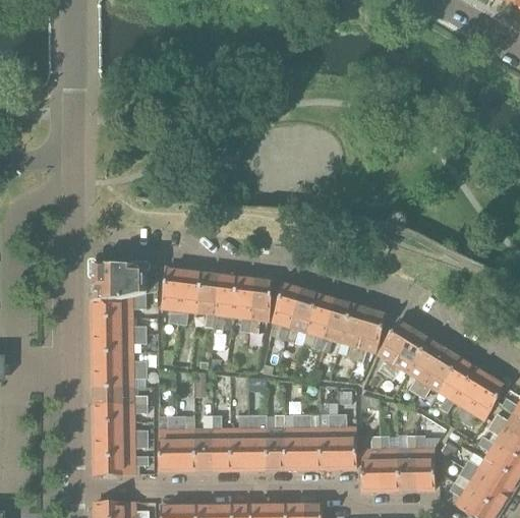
[(124,299),(147,293),(158,290),(158,280),(147,279),(147,270),(142,266),(97,263),(93,266),(93,299),(124,299)]
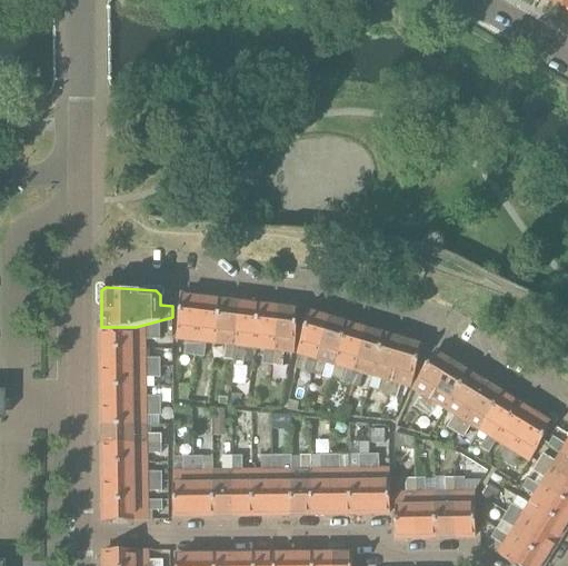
[(195,354),(201,296),(181,294),(178,325),(178,337),(187,338),(185,353),(195,354)]
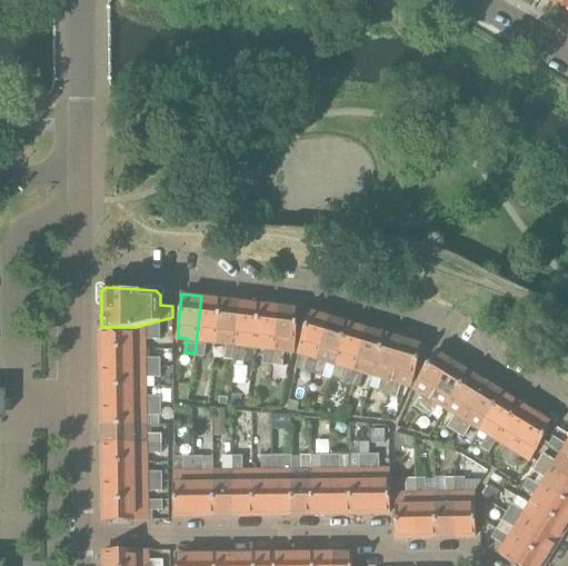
[(220,298),(201,296),(195,354),(203,355),(206,340),(216,341),(220,298)]
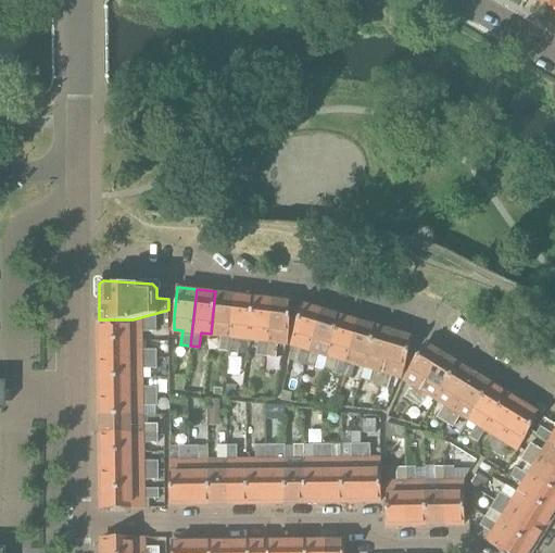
[(235,293),(215,291),(211,334),(221,335),(218,349),(228,350),(235,293)]
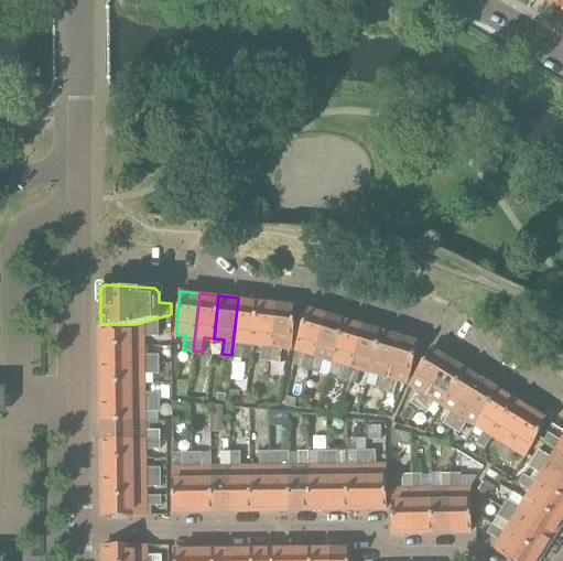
[(258,300),(238,298),(231,355),(240,356),(242,343),(252,344),(258,300)]
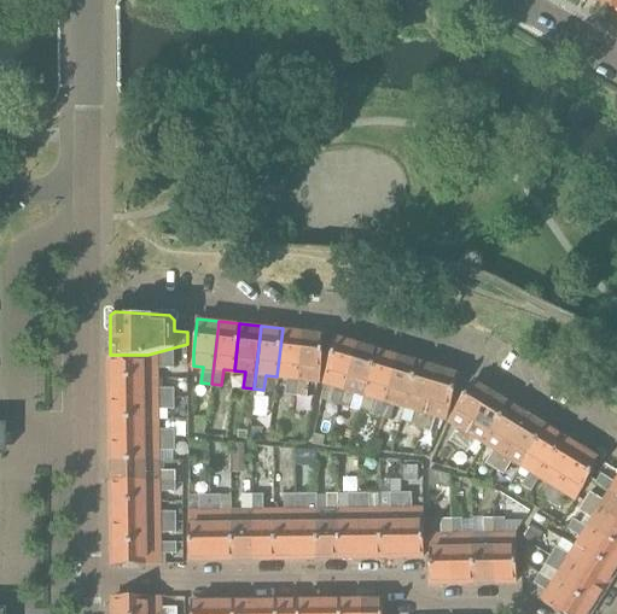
[(303,332),(283,328),(277,376),(287,378),(285,392),(296,393),(303,332)]
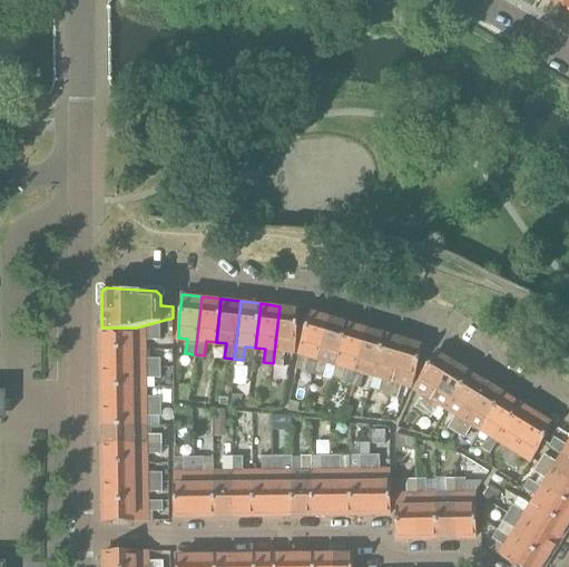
[(300,309),(280,306),(273,363),(282,365),(284,351),(293,352),(296,340),(300,309)]
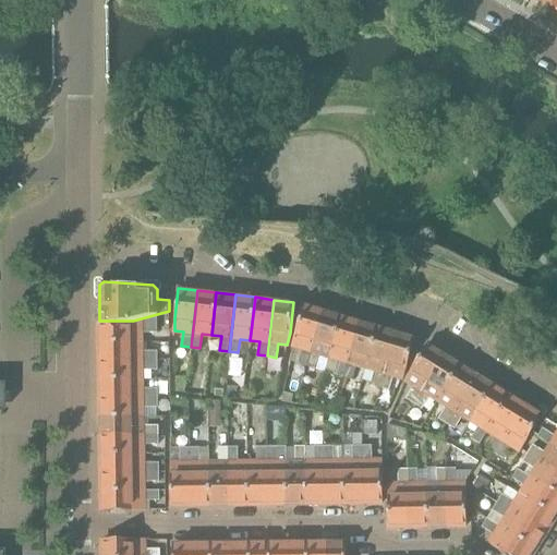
[(298,362),(306,364),(322,310),(303,304),(294,333),(293,346),(301,348),(298,362)]
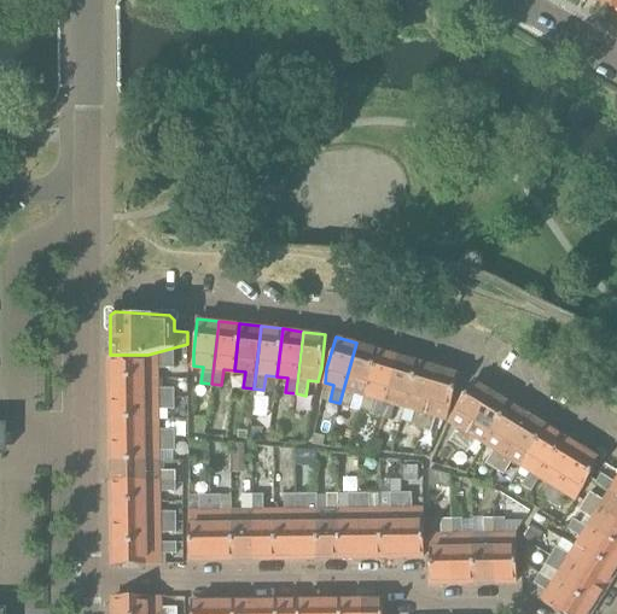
[(378,349),(356,343),(339,403),(349,405),(354,391),(364,395),(378,349)]
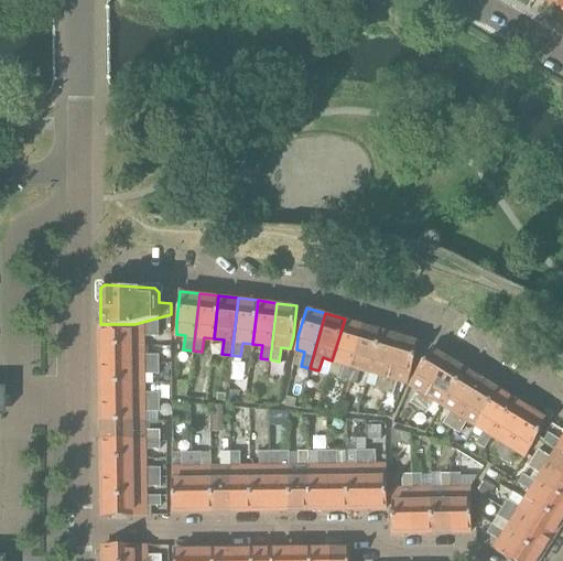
[(100,324),(100,344),(144,344),(144,334),(159,334),(159,317),(134,324),(100,324)]
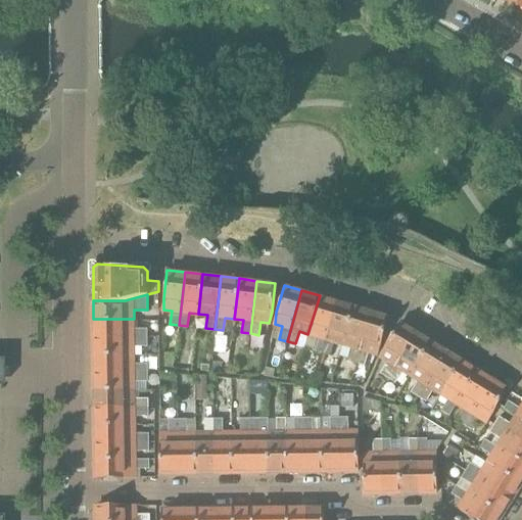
[(336,300),(320,295),(307,334),(316,337),(313,348),(321,351),(336,300)]
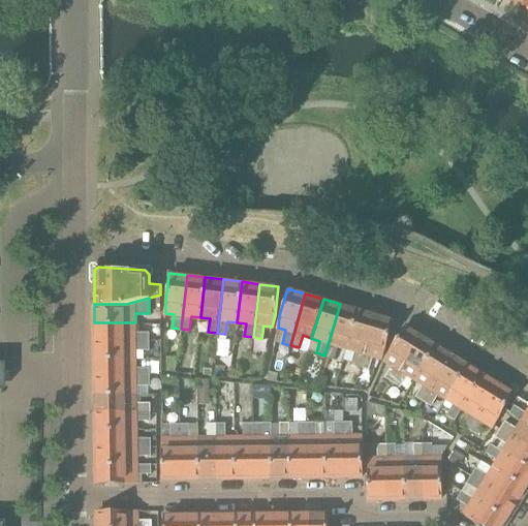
[(358,309),(340,304),(324,356),(333,358),(334,357),(342,359),(346,348),(358,309)]
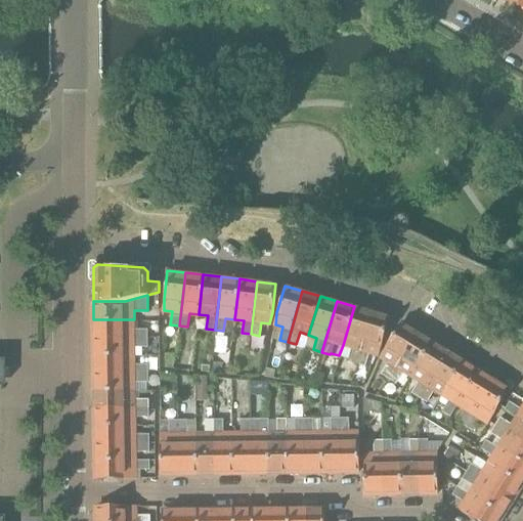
[(347,359),(355,361),(372,311),(354,306),(343,345),(350,347),(347,359)]
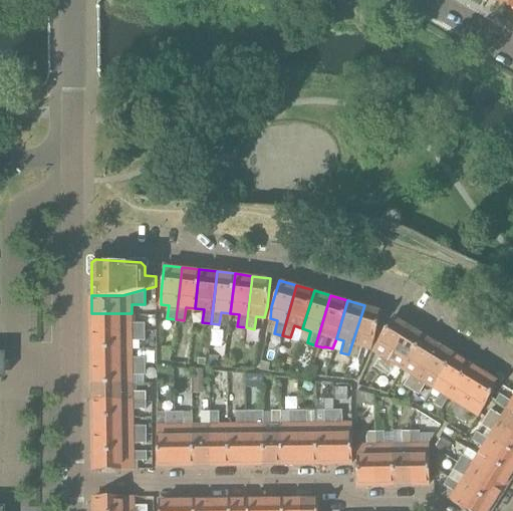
[(381,310),(364,305),(348,354),(356,357),(357,354),(364,356),(367,347),(373,337),(381,310)]
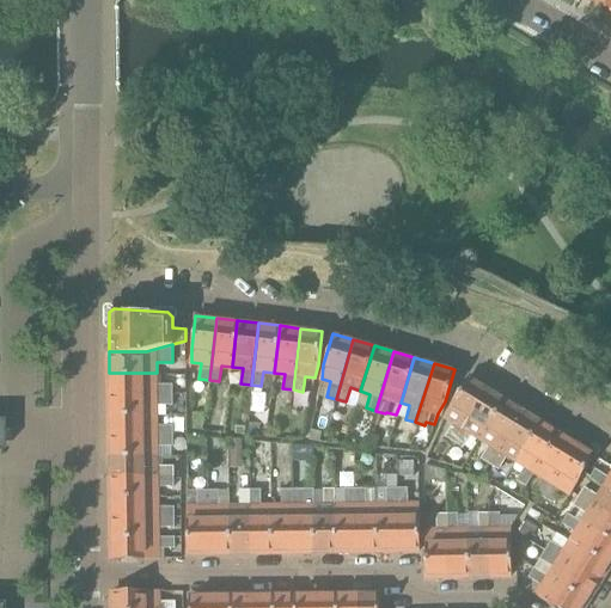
[(263,372),(261,386),(272,387),(274,373),(263,372)]
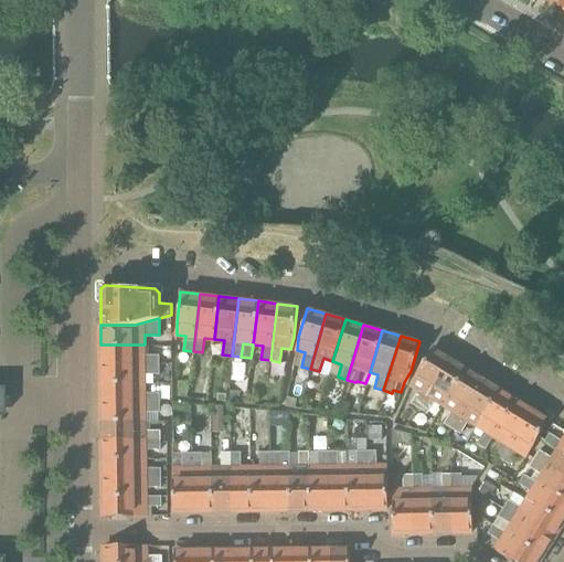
[(100,360),(159,360),(159,353),(145,353),(145,345),(100,345),(100,360)]
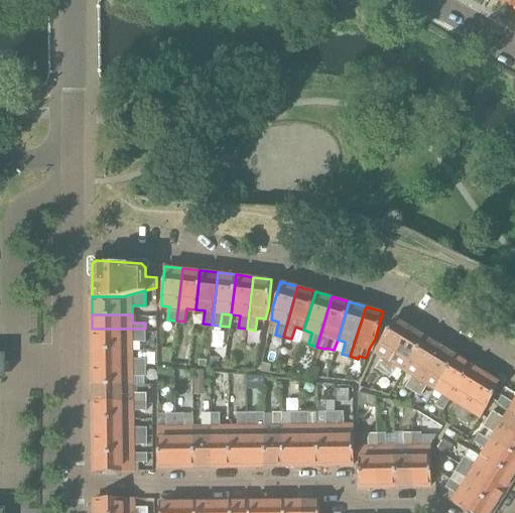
[(374,367),(382,372),(403,337),(410,326),(394,316),(372,352),(380,356),(374,367)]
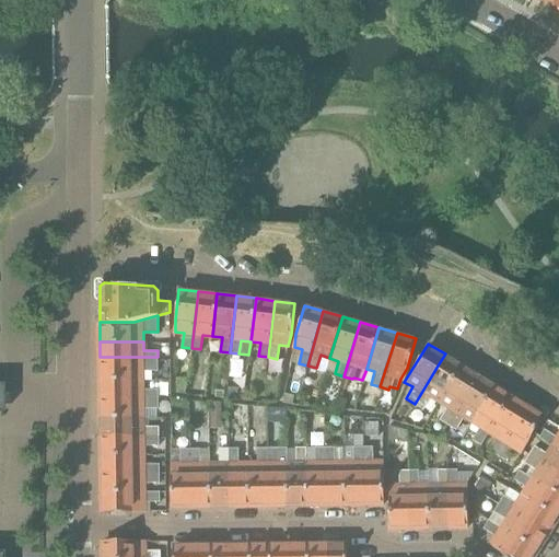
[(438,366),(415,404),(422,408),(430,397),(438,402),(461,363),(445,354),(438,366)]
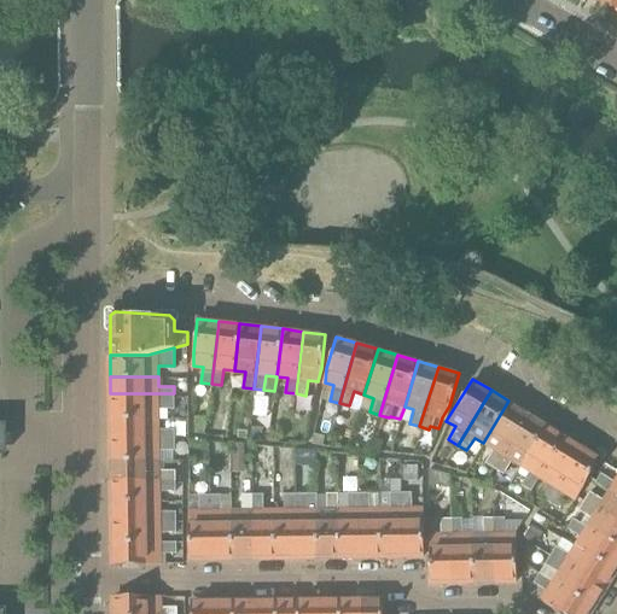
[(110,393),(111,417),(157,416),(157,407),(174,407),(174,393),(110,393)]
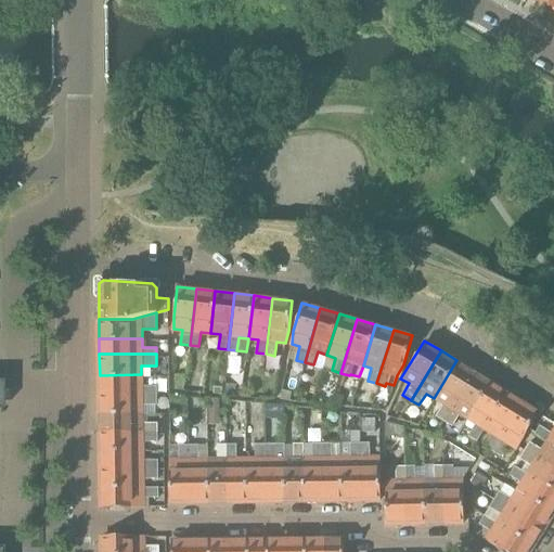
[(474,371),(456,360),(434,398),(441,403),(436,413),(435,414),(443,420),(474,371)]
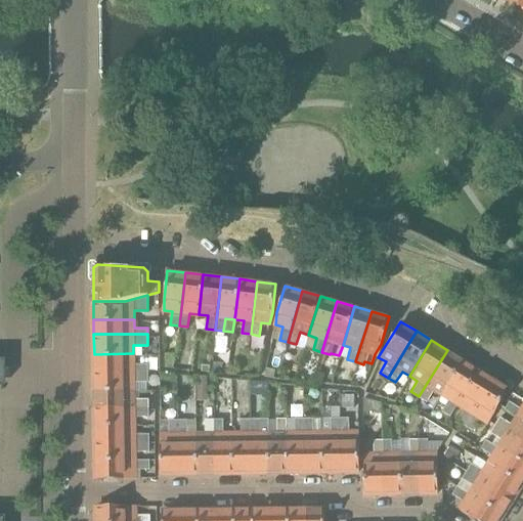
[(447,350),(419,396),(426,401),(432,390),(440,395),(462,359),(447,350)]
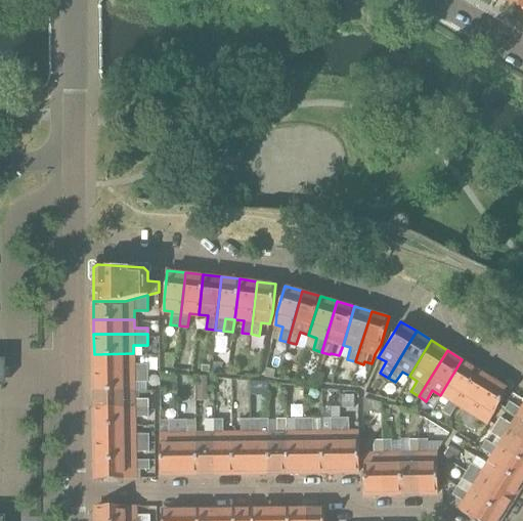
[(94,354),(94,372),(147,372),(147,362),(133,362),(133,353),(94,354)]
